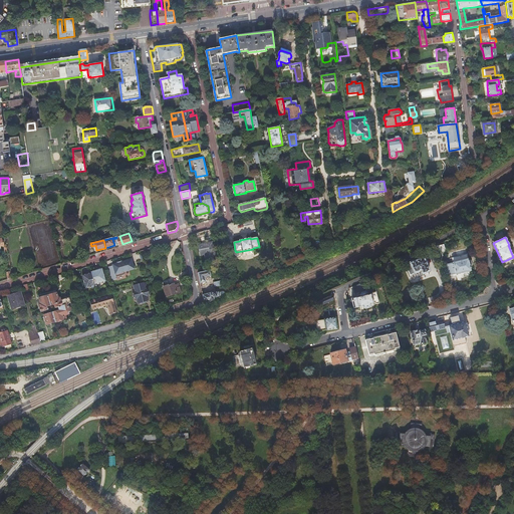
[(213,243),(199,246),(201,254),(206,254),(207,262),(216,260),(213,243)]
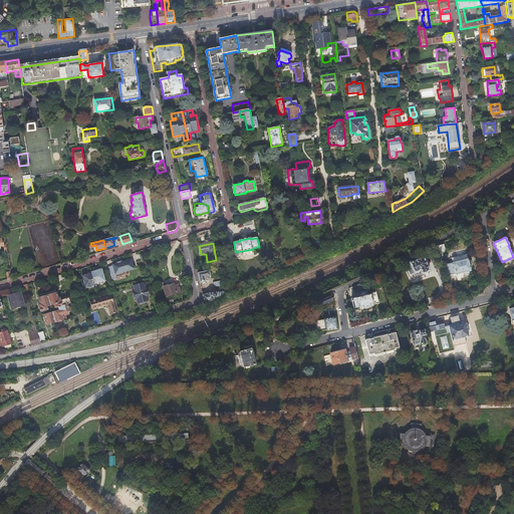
[(472,277),(470,266),(469,261),(467,254),(452,258),(453,263),(446,265),(449,275),(456,274),(458,281),(459,281),(459,282),(461,282),(463,282),(465,282),(466,282),(468,281),(469,280),(469,278),(472,277)]
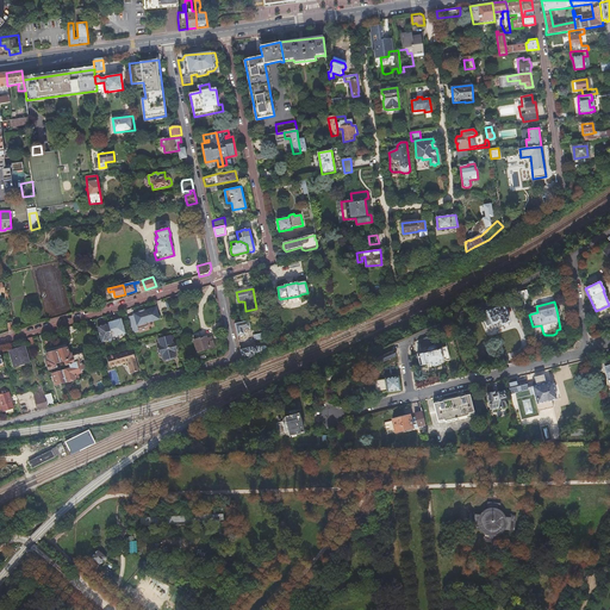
[(491,306),(486,309),(486,311),(481,313),(487,327),(499,321),(502,324),(510,321),(502,305),(493,310),(491,306)]
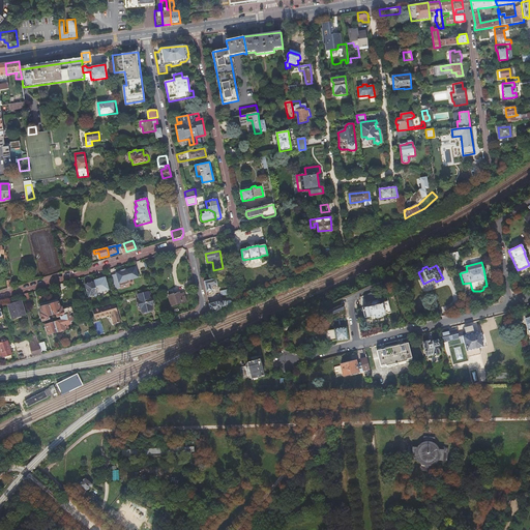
[(94,282),(85,285),(89,297),(98,295),(97,293),(109,290),(106,277),(94,281),(94,282)]
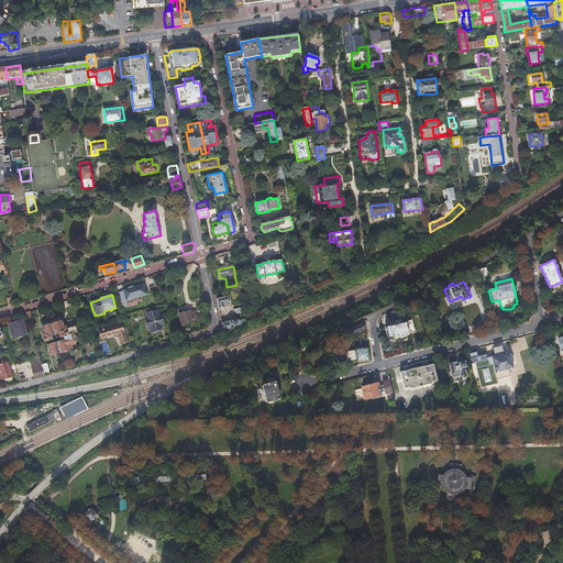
[(223,298),(217,299),(218,306),(219,310),(224,309),(225,309),(230,308),(231,305),(230,300),(224,301),(223,298)]
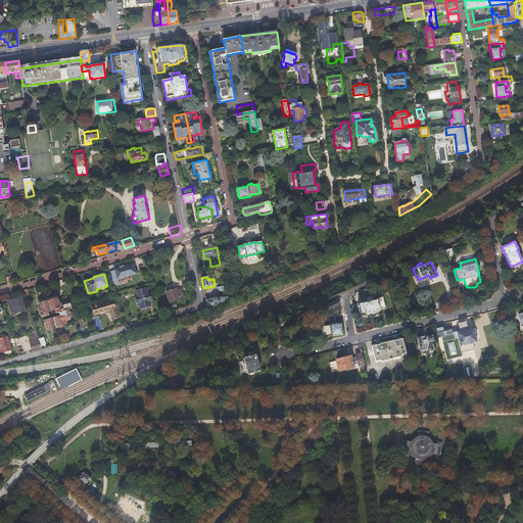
[(138,297),(136,297),(138,303),(139,303),(141,307),(150,305),(149,301),(150,300),(147,288),(137,290),(138,297)]
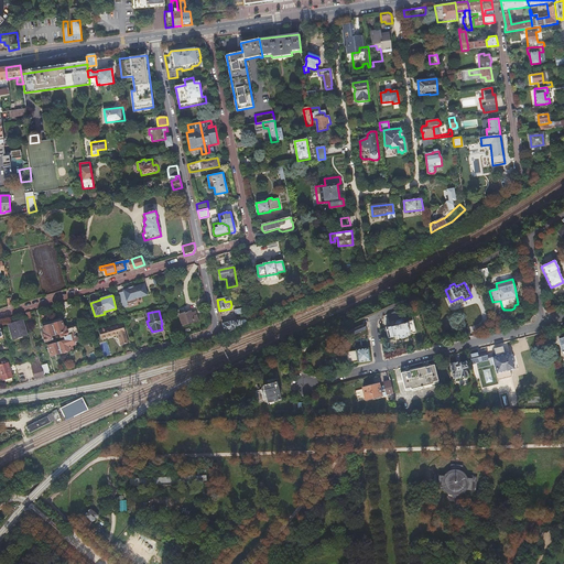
[(399,318),(396,311),(387,314),(390,322),(399,318)]
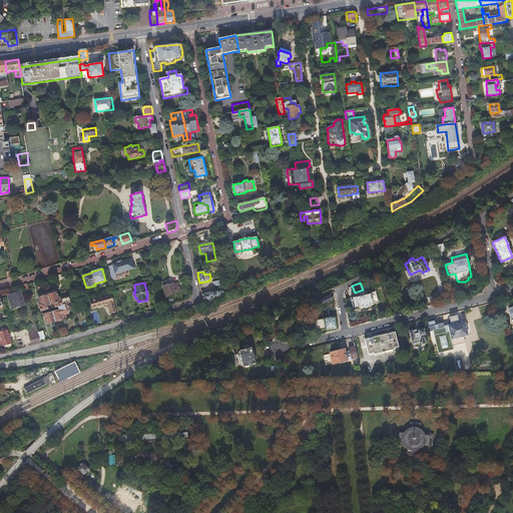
[(173,284),(163,287),(166,297),(180,293),(178,284),(174,285),(173,284)]
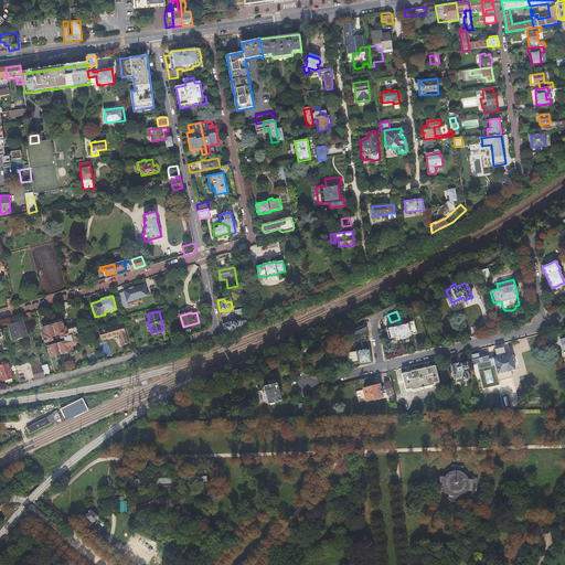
[(62,320),(52,322),(56,340),(75,334),(78,333),(77,329),(76,328),(75,328),(75,326),(66,329),(66,328),(64,328),(62,320)]
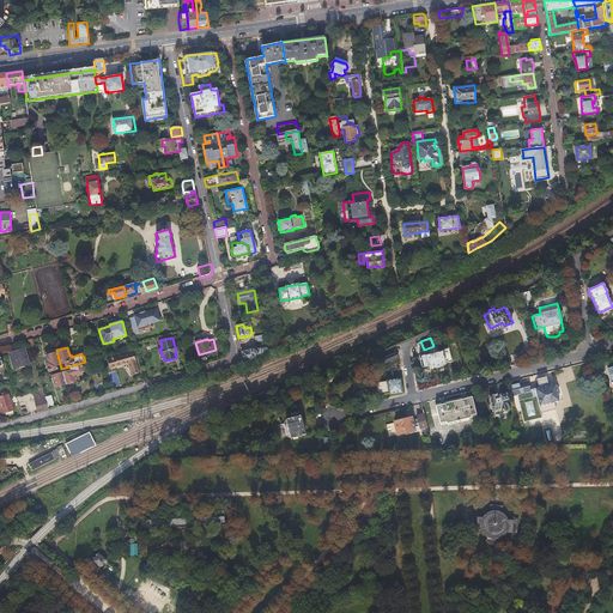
[(242,352),(244,364),(256,358),(255,354),(265,353),(263,347),(254,350),(242,352)]
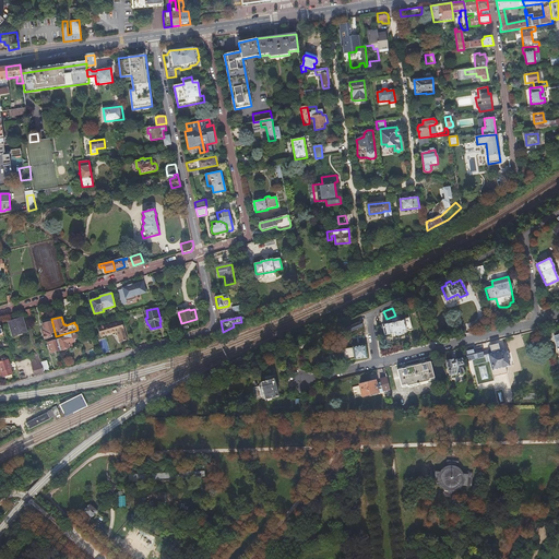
[(392,322),(382,325),(385,335),(395,333),(395,334),(397,335),(402,334),(403,332),(403,331),(406,330),(406,331),(413,330),(409,317),(403,319),(401,320),(400,319),(397,318),(393,319),(392,321),(392,322)]
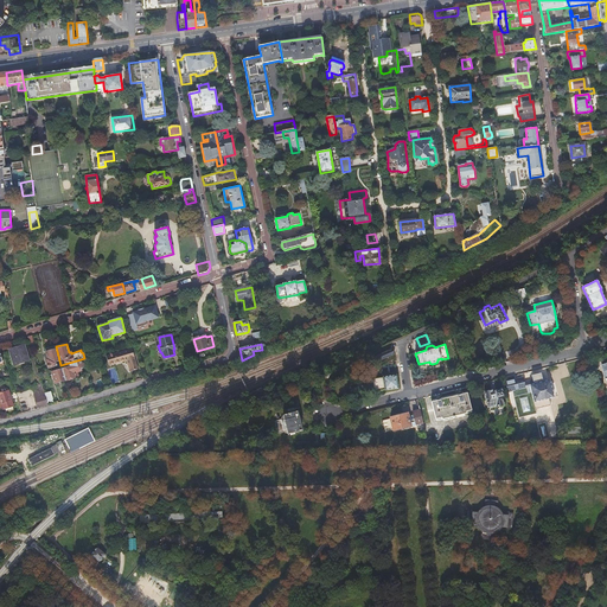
[(13,350),(8,351),(12,365),(19,363),(18,360),(23,359),(24,362),(30,359),(26,346),(20,347),(21,350),(14,351),(13,350)]
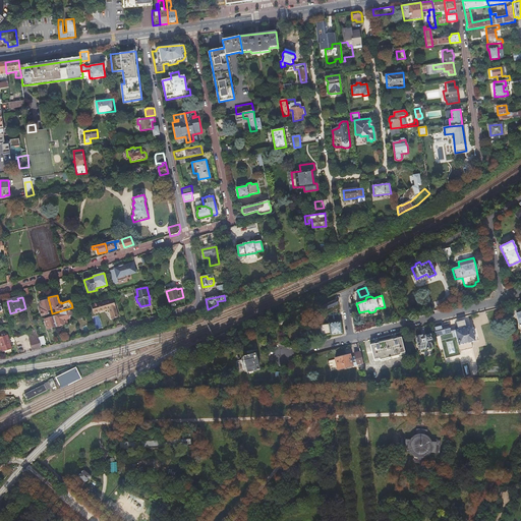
[(40,307),(42,316),(52,313),(48,297),(39,300),(41,307),(40,307)]
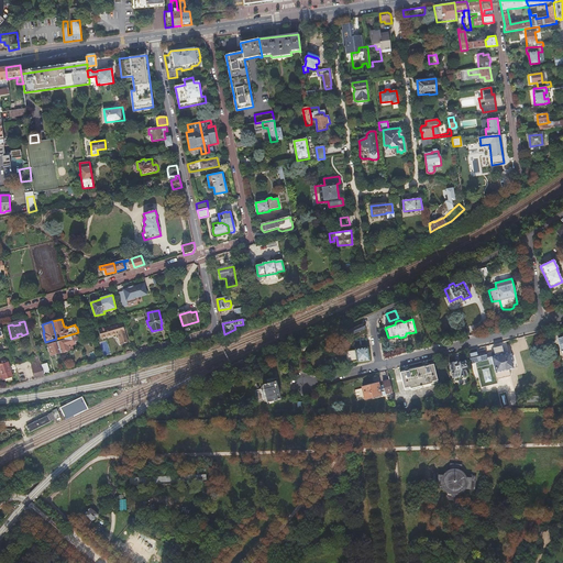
[(123,323),(109,328),(105,329),(102,329),(99,330),(101,338),(118,333),(121,345),(129,343),(123,323)]
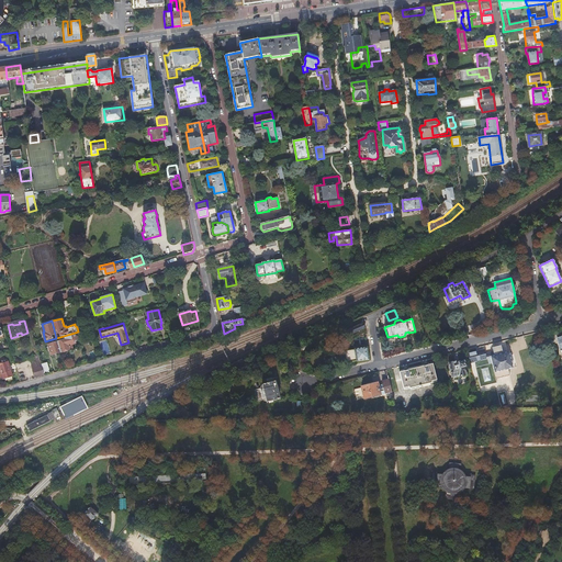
[(351,335),(366,328),(362,324),(349,329),(351,335)]
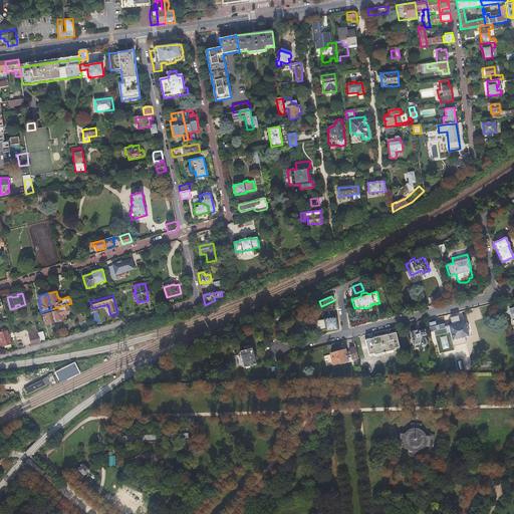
[(68,304),(51,309),(52,312),(55,322),(56,324),(60,322),(59,321),(64,319),(66,318),(66,316),(66,314),(69,314),(70,311),(68,304)]
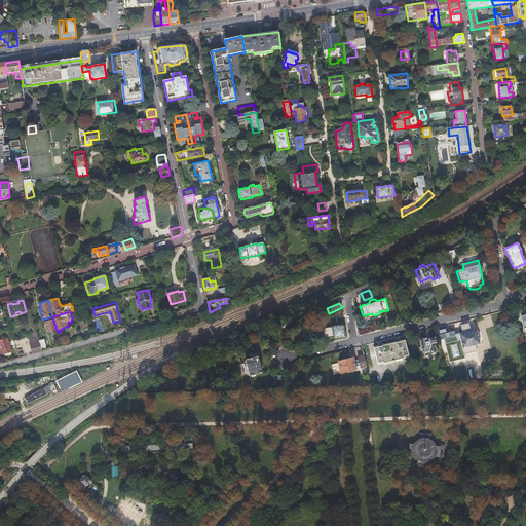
[(57,330),(53,320),(45,323),(48,333),(57,330)]
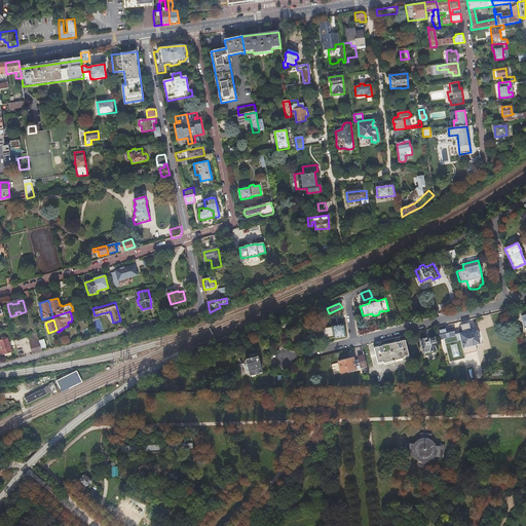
[(437,328),(440,340),(444,339),(448,358),(449,362),(464,358),(463,354),(477,351),(476,345),(480,344),(476,329),(471,331),(468,324),(460,325),(461,329),(454,331),(453,327),(446,329),(445,326),(437,328)]
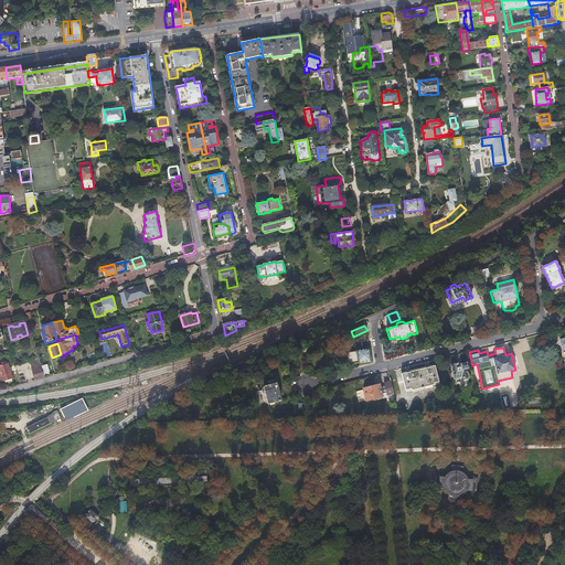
[(369,350),(347,353),(348,365),(358,363),(358,364),(371,362),(369,350)]
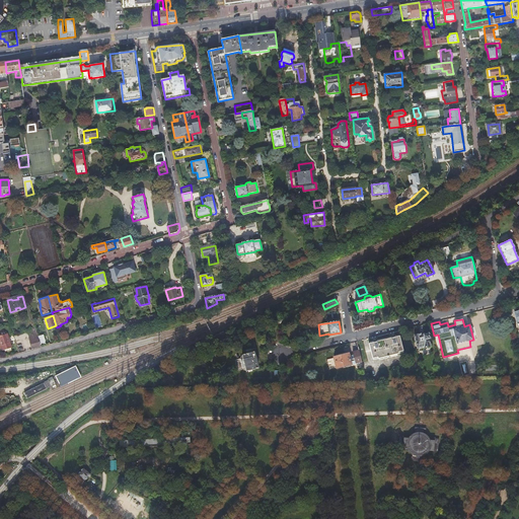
[(0,329),(0,342),(0,345),(2,351),(11,348),(7,332),(6,332),(4,334),(2,332),(2,330),(1,329),(0,329)]
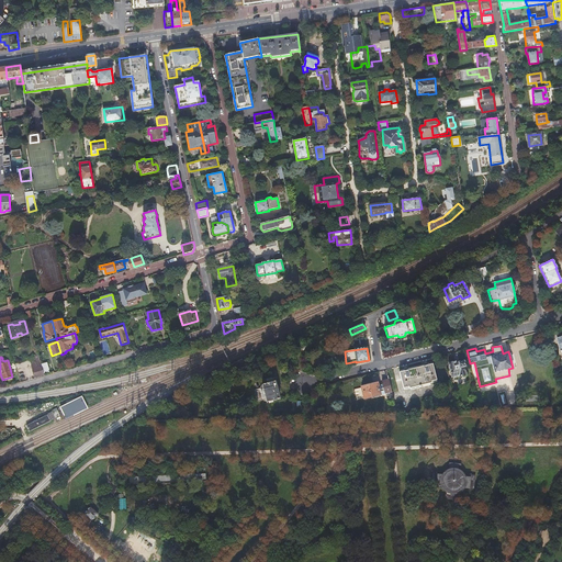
[(38,357),(30,359),(35,378),(44,374),(38,357)]
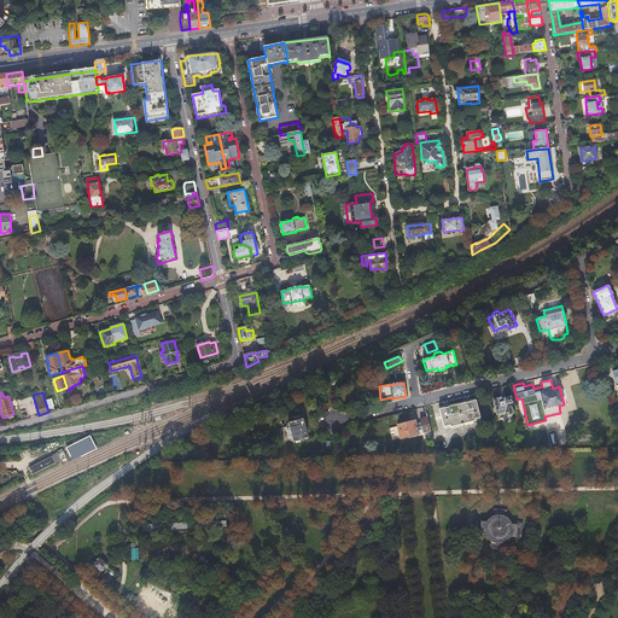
[(501,398),(494,400),(497,415),(505,413),(506,415),(513,413),(511,404),(512,403),(509,397),(505,398),(506,400),(501,401),(501,398)]
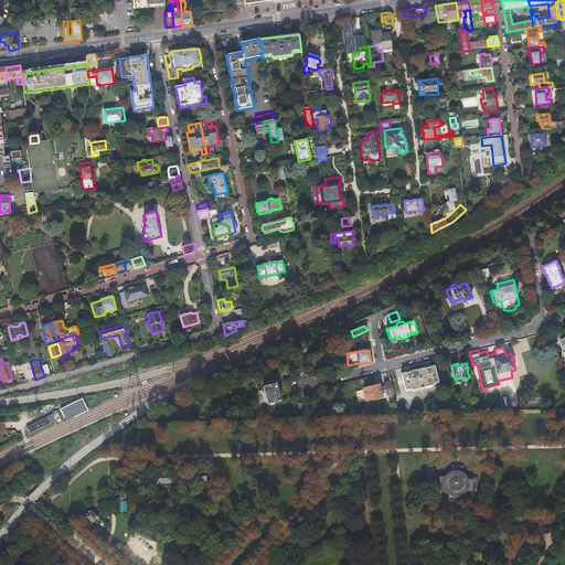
[(435,366),(403,374),(406,390),(412,388),(412,390),(422,387),(422,388),(424,388),(424,387),(435,384),(435,383),(439,382),(435,366)]
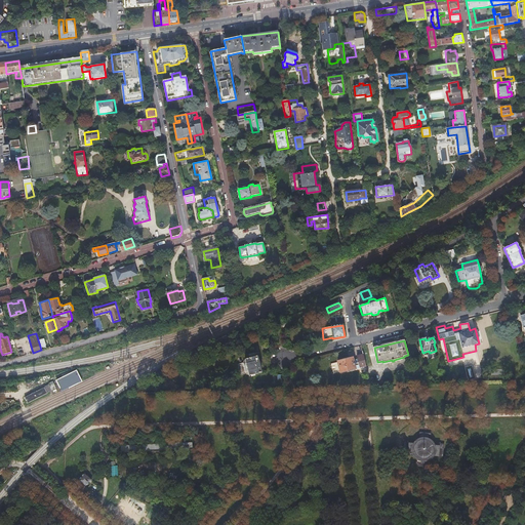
[(246,363),(240,365),(242,372),(248,371),(249,375),(261,372),(257,356),(255,357),(254,353),(249,354),(250,358),(245,359),(246,363)]
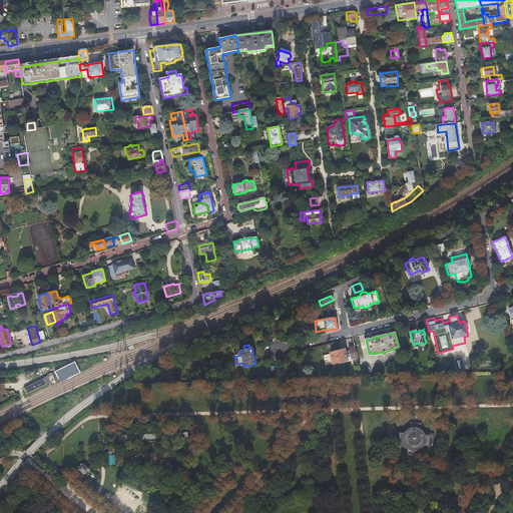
[(357,356),(355,347),(349,348),(350,351),(345,352),(344,350),(331,353),(333,364),(352,359),(353,364),(358,363),(356,356),(357,356)]
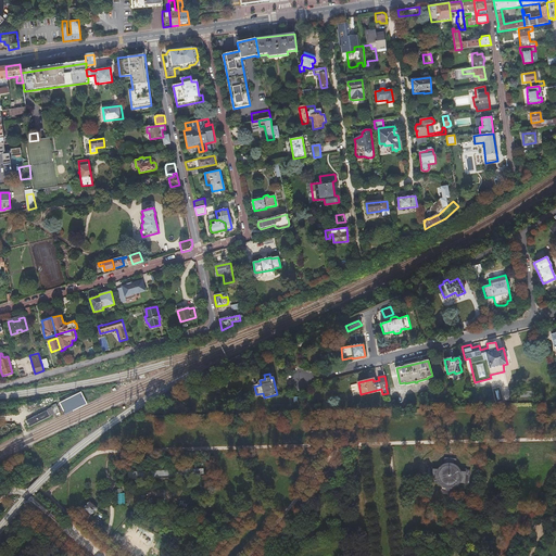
[(500,386),(492,388),(495,403),(503,401),(500,386)]
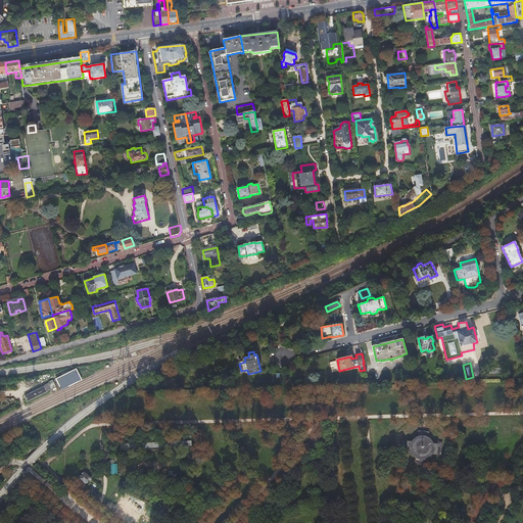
[(57,379),(62,389),(84,379),(78,369),(57,379)]
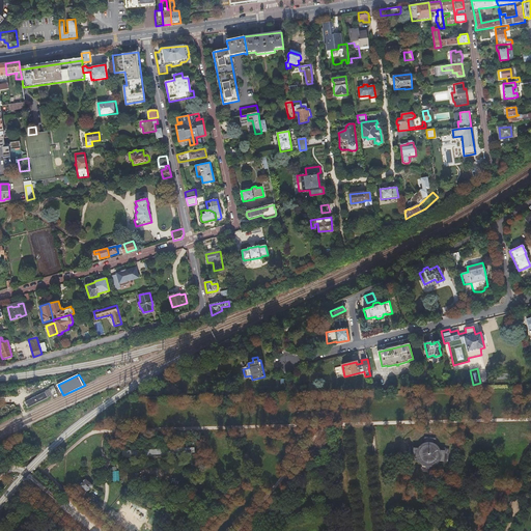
[(46,392),(26,401),(29,407),(49,397),(46,392)]
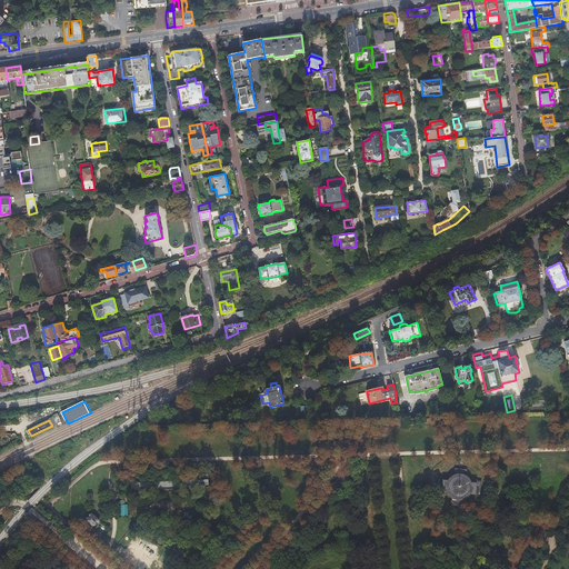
[(443,485),(443,487),(443,489),(443,491),(445,492),(446,495),(447,497),(448,498),(450,499),(452,500),(453,501),(456,501),(458,502),(460,502),(462,501),(465,501),(467,500),(468,499),(470,498),(471,496),(472,495),(473,492),(473,490),(475,488),(475,486),(475,483),(473,481),(472,480),(471,478),(470,477),(469,475),(467,473),(466,472),(463,471),(461,471),(459,471),(458,471),(456,471),(453,472),(451,472),(450,473),(448,476),(447,477),(446,479),(445,480),(443,482),(443,485)]
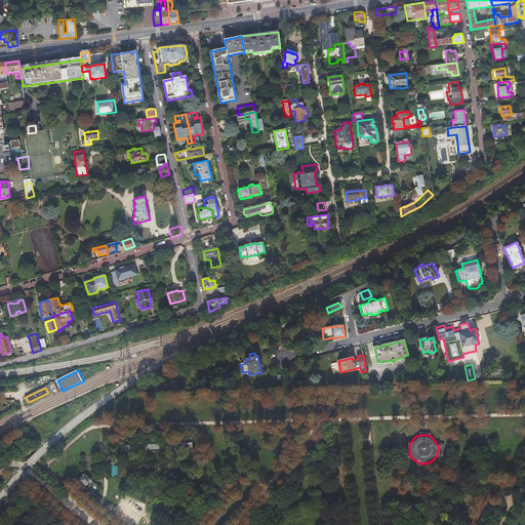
[(86,473),(79,481),(86,487),(92,479),(86,473)]
